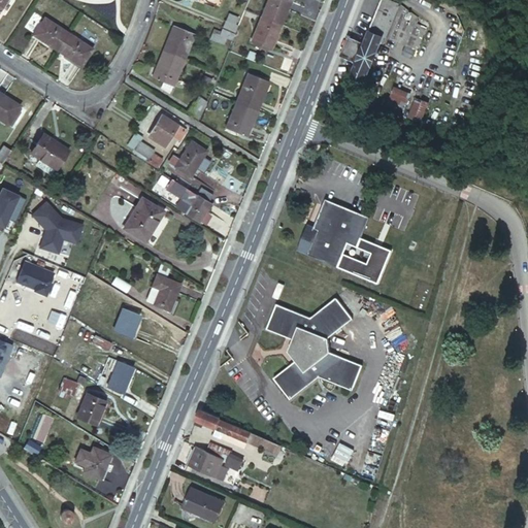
[(0,0),(0,17),(6,8),(8,5),(11,0),(0,0)]
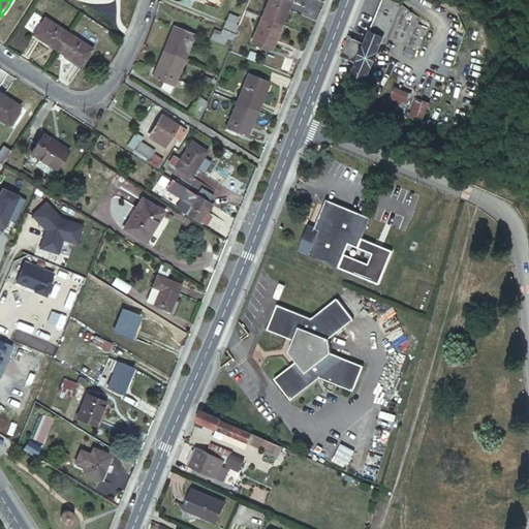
[(289,0),(268,0),(261,17),(278,23),(282,24),(291,1),(289,0)]
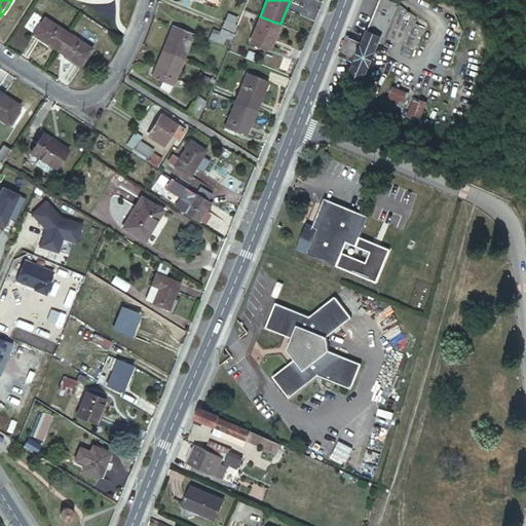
[(380,0),(363,42),(354,62),(349,75),(364,81),(382,37),(415,51),(426,30),(416,24),(417,16),(398,3),(389,0),(380,0)]
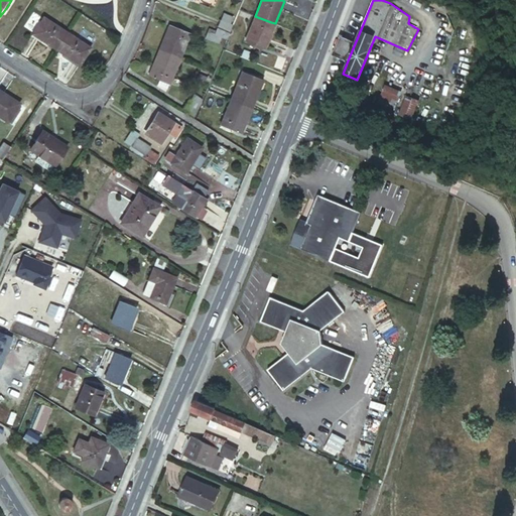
[(224,13),(221,19),(233,25),(236,18),(224,13)]
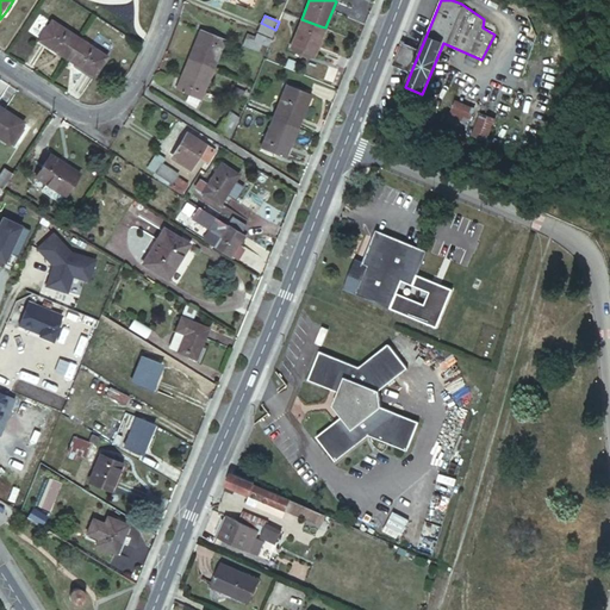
[(321,26),(302,19),(291,47),(313,56),(325,27),(321,26)]
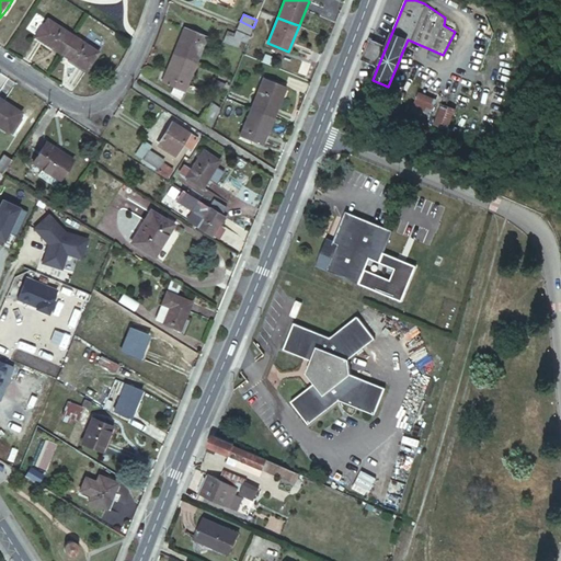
[(38,37),(64,54),(72,41),(77,35),(50,19),(38,37)]
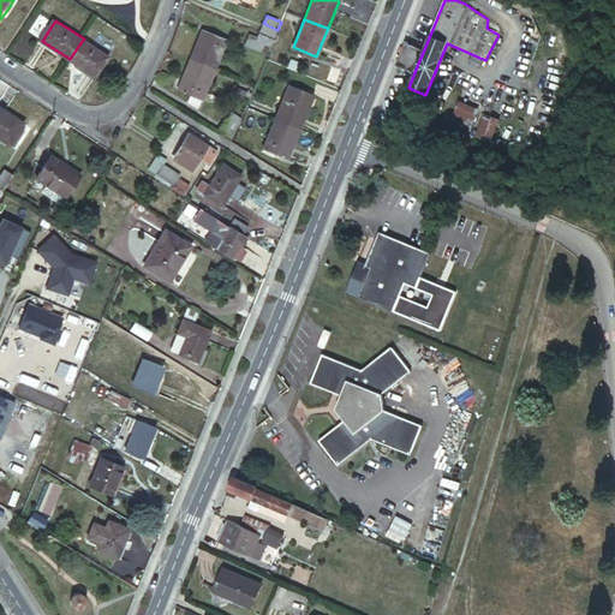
[(263,23),(260,31),(274,37),(278,30),(263,23)]
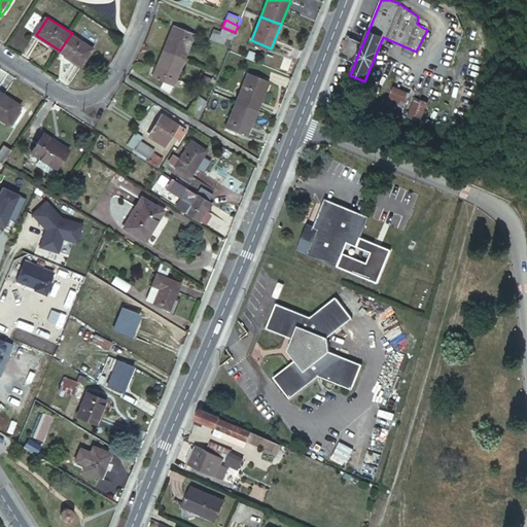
[(174,24),(163,49),(183,59),(195,32),(174,24)]
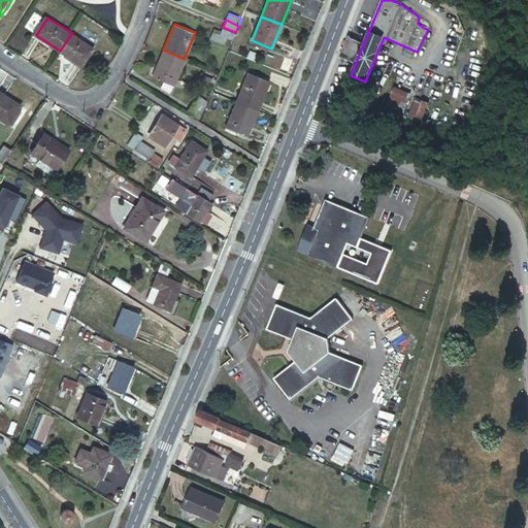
[(235,32),(223,27),(220,34),(213,31),(210,37),(224,42),(227,36),(232,39),(233,38),(235,32)]
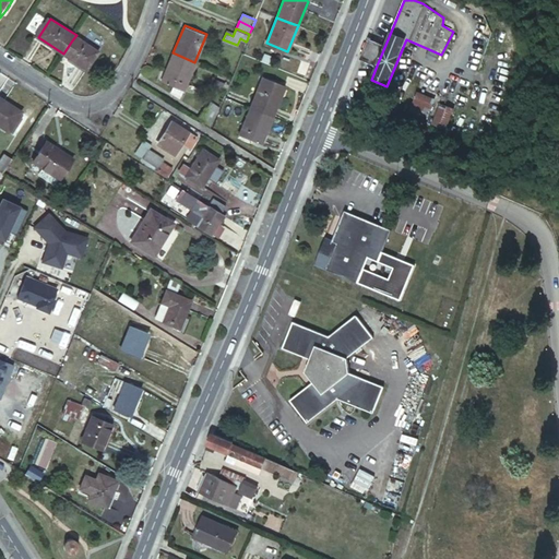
[(72,40),(63,54),(90,71),(102,51),(76,35),(72,40)]
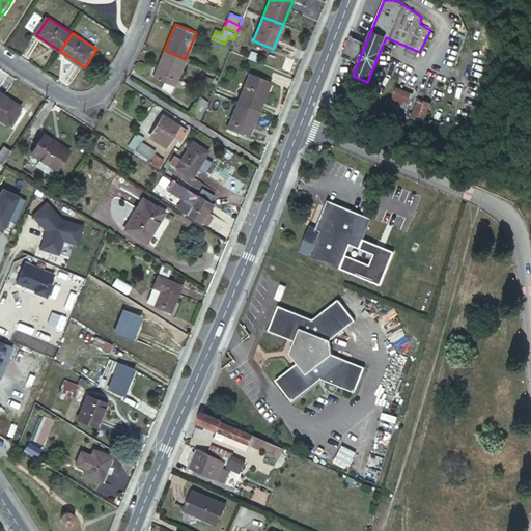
[(344,52),(343,56),(358,62),(366,43),(352,35),(350,38),(344,52)]
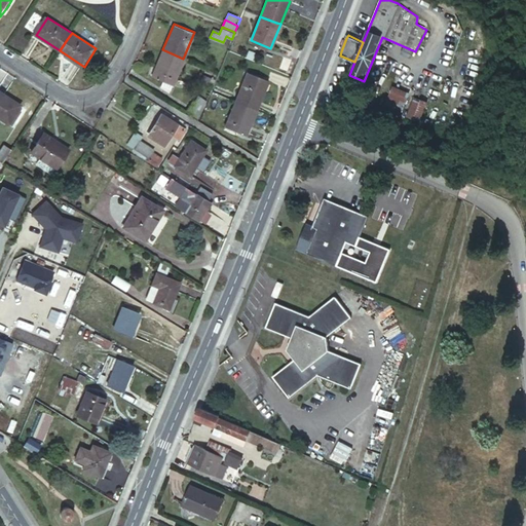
[(183,59),(162,49),(152,76),(164,81),(163,84),(171,87),(172,84),(183,59)]
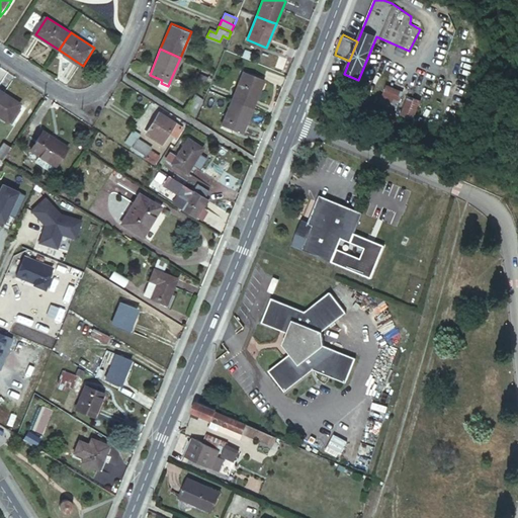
[(233,99),(252,107),(263,80),(244,72),(233,99)]
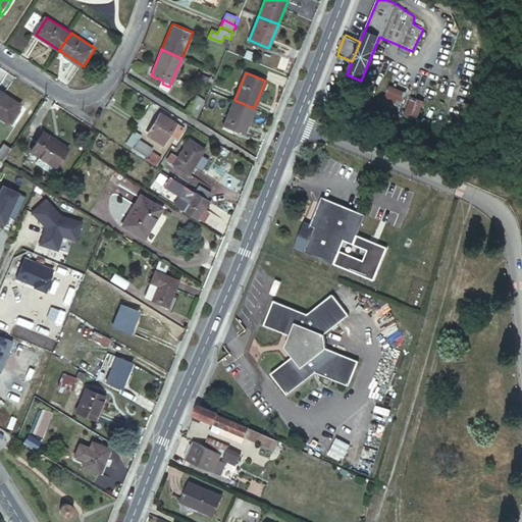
[(381,108),(403,117),(405,112),(400,111),(406,97),(387,90),(381,108)]
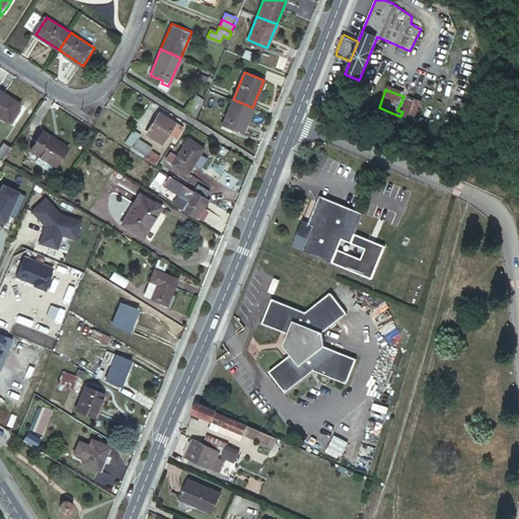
[(0,91),(0,118),(12,126),(22,112),(19,109),(21,106),(0,91)]
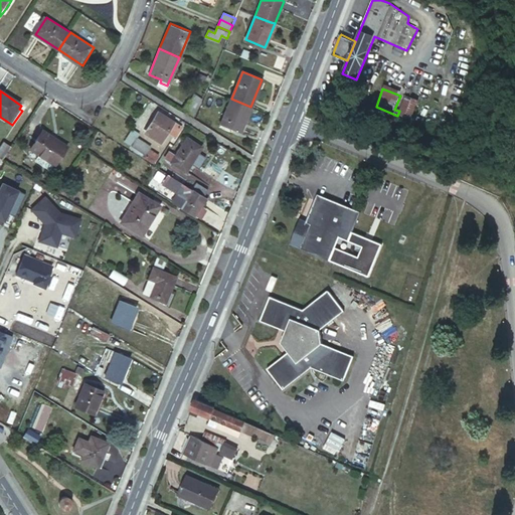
[(184,109),(193,113),(201,95),(193,92),(189,103),(187,102),(184,109)]
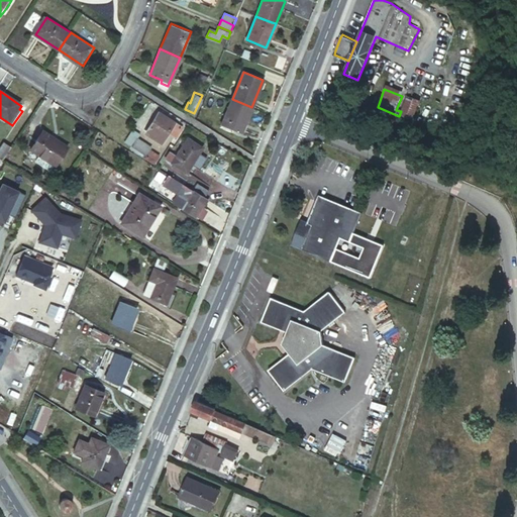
[(341,101),(349,105),(353,95),(345,92),(341,101)]
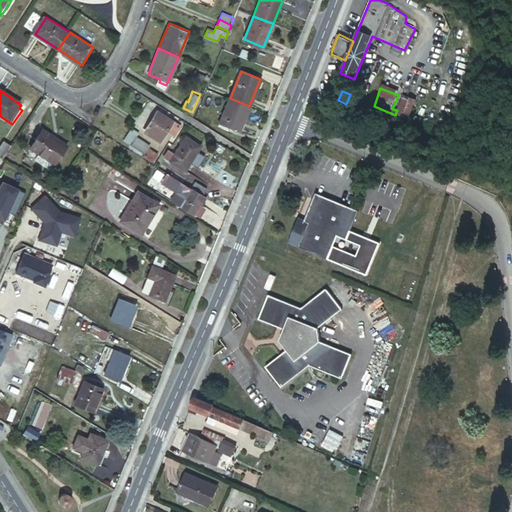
[(411,110),(415,97),(402,93),(399,107),(411,110)]
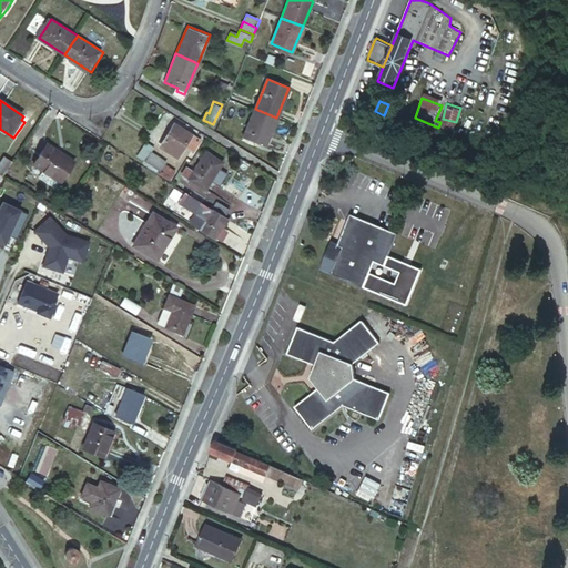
[(265,146),(276,118),(255,109),(243,137),(246,139),(251,140),(265,146)]
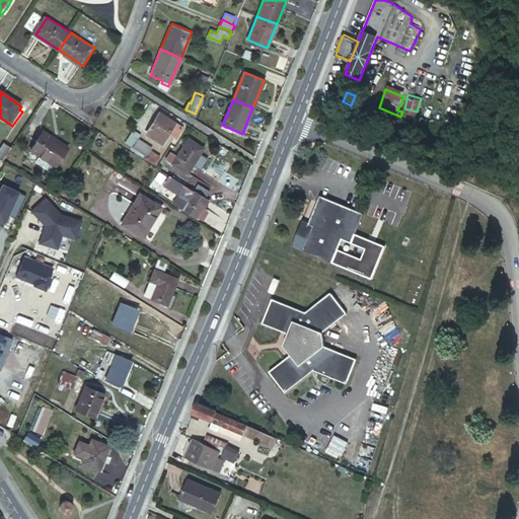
[(158,115),(147,133),(161,142),(168,131),(174,135),(179,128),(158,115)]
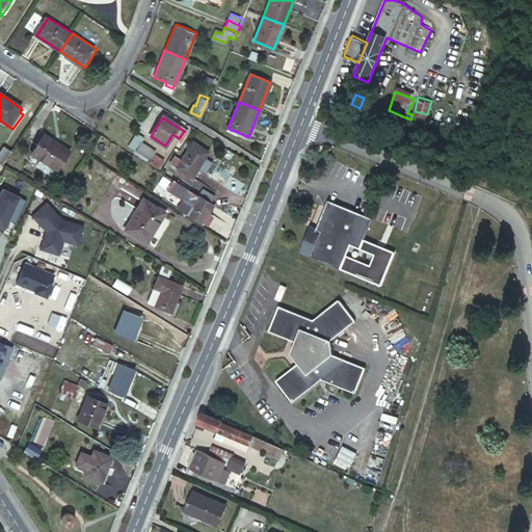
[(135,135),(126,150),(133,155),(141,141),(142,140),(135,135)]
